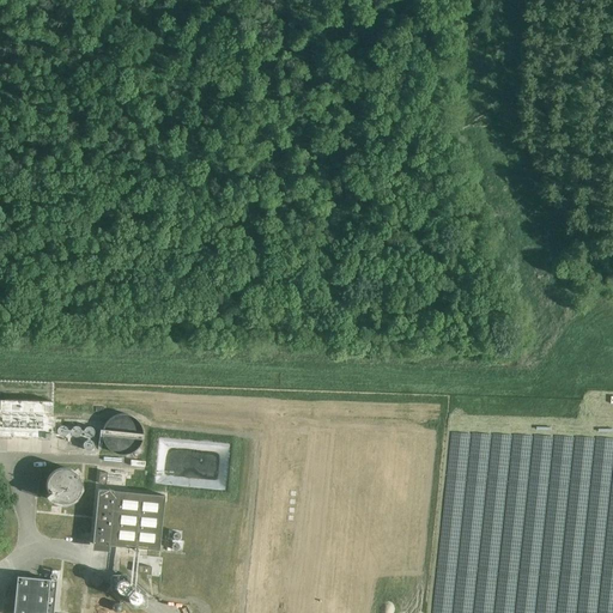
[(53,401),(0,399),(0,436),(52,438),(53,401)]
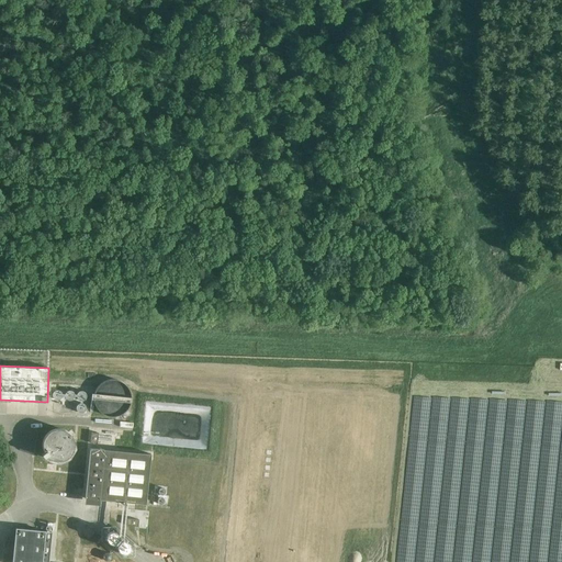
[(92,397),(93,403),(97,408),(100,413),(105,415),(111,416),(117,415),(122,412),(126,408),(128,403),(130,397),(128,391),(126,386),(122,382),(116,380),(111,379),(105,380),(100,382),(96,386),(93,392),(92,397)]
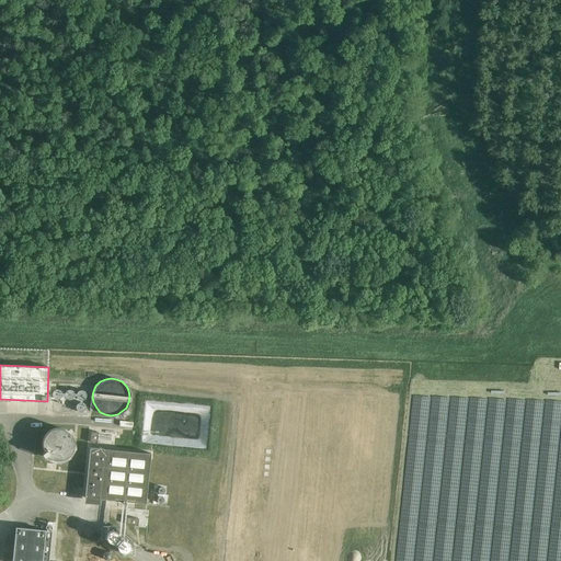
[(42,445),(43,449),(45,454),(49,458),(54,460),(58,460),(64,460),(68,457),(71,454),(73,449),(75,444),(73,439),(71,435),(68,432),(63,428),(58,428),(53,430),(48,432),(45,435),(43,439),(42,445)]
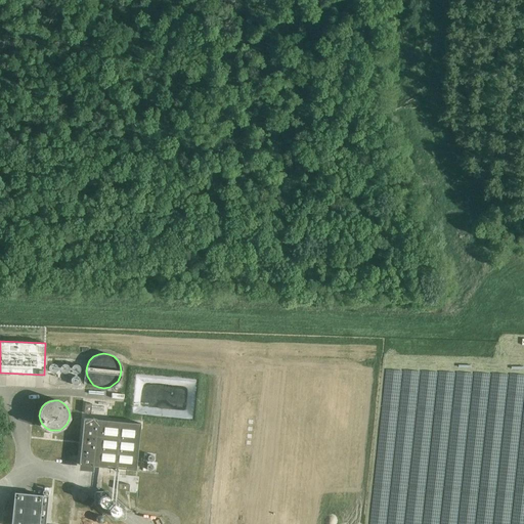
[(84,418),(79,470),(92,471),(92,466),(136,471),(140,424),(84,418)]
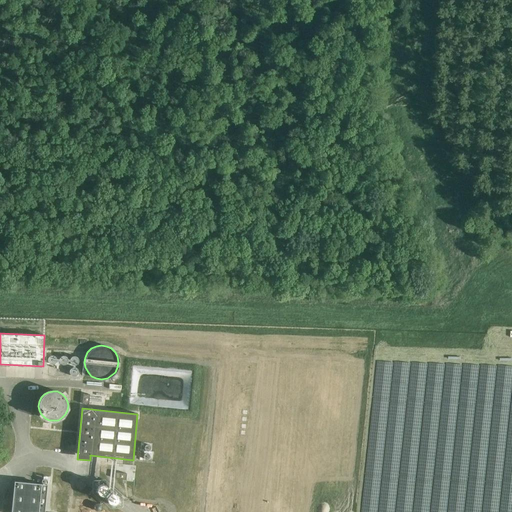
[(44,511),(47,484),(14,481),(10,511),(44,511)]
